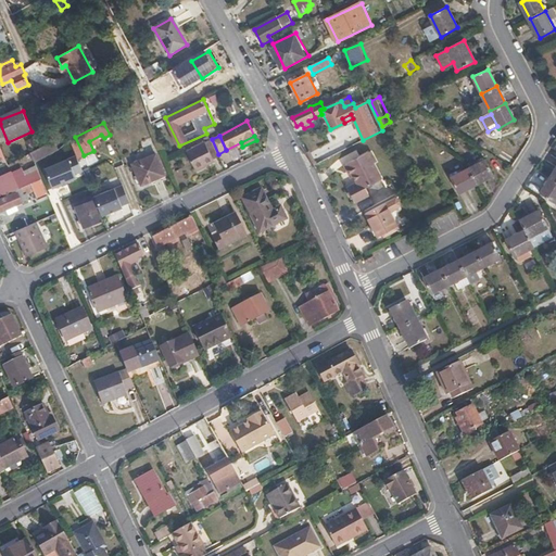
[(212,160),(219,156),(218,154),(212,139),(204,143),(212,160)]
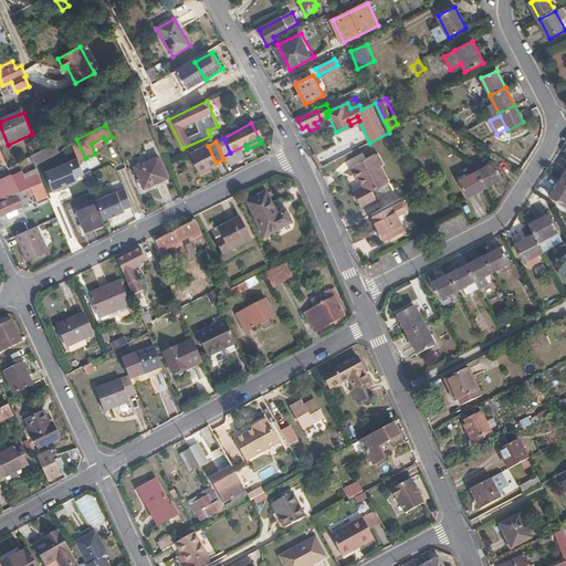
[(35,165),(60,153),(56,145),(32,156),(35,165)]
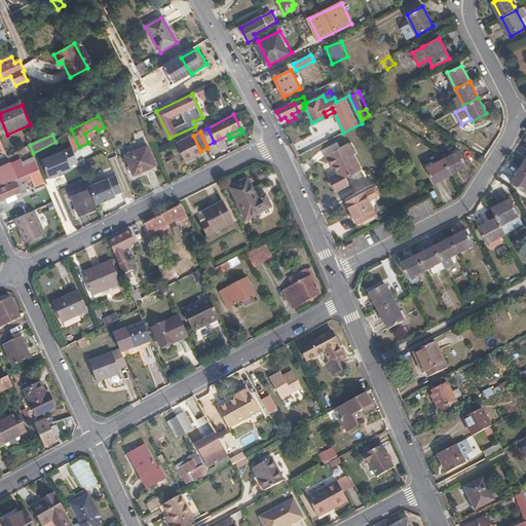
[(202,153),(200,151),(193,136),(176,145),(186,163),(202,153)]
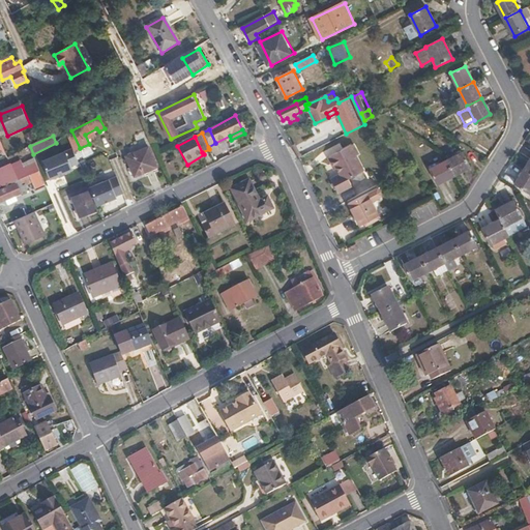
[(352,146),(351,145),(327,157),(334,170),(336,169),(340,174),(330,178),(332,182),(331,184),(333,189),(336,190),(337,194),(351,187),(348,179),(364,171),(356,156),(359,155),(355,145),(352,146)]
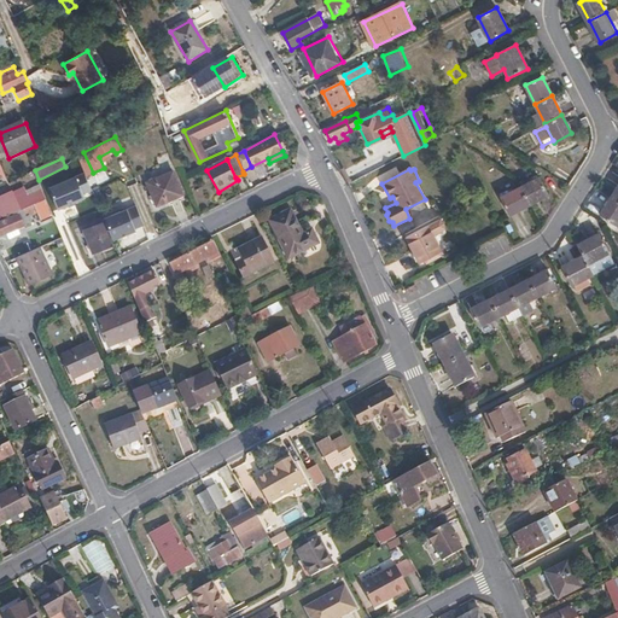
[(184,194),(173,172),(147,184),(157,207),(184,194)]
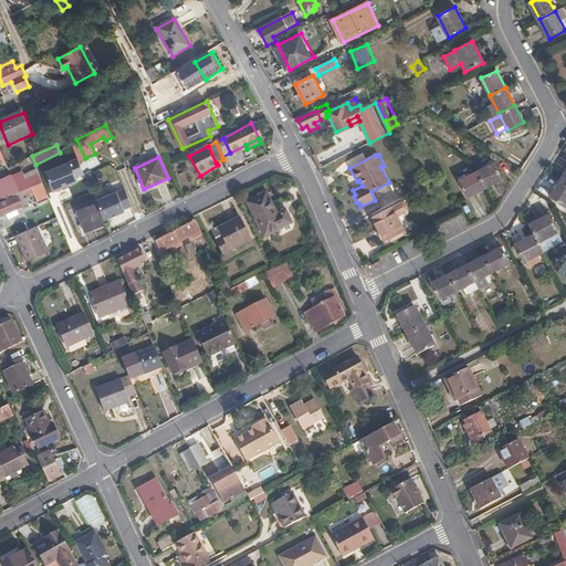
[(77,159),(45,173),(53,191),(79,181),(76,177),(84,174),(77,159)]
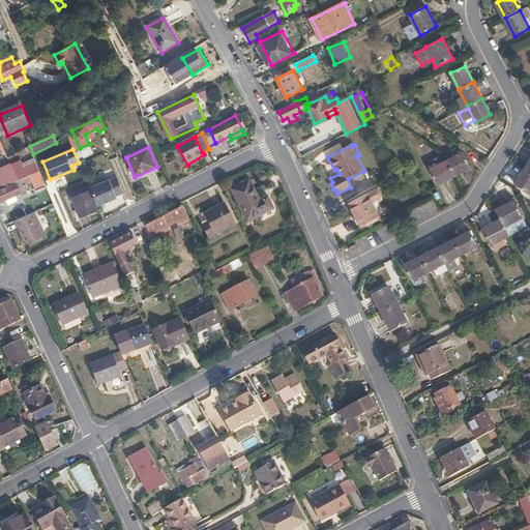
[(446,160),(454,175),(470,167),(463,152),(446,160)]
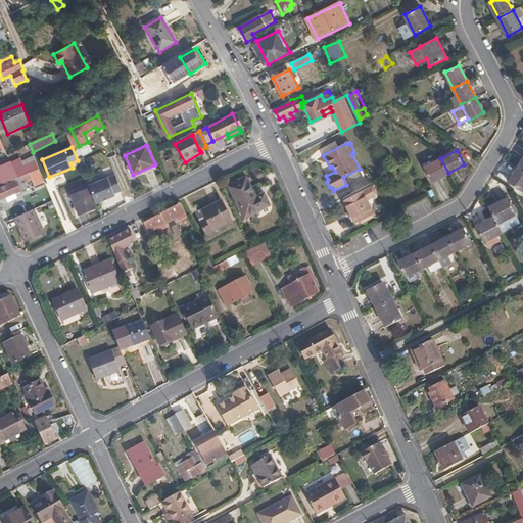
[(432,181),(448,173),(440,158),(425,167),(432,181)]
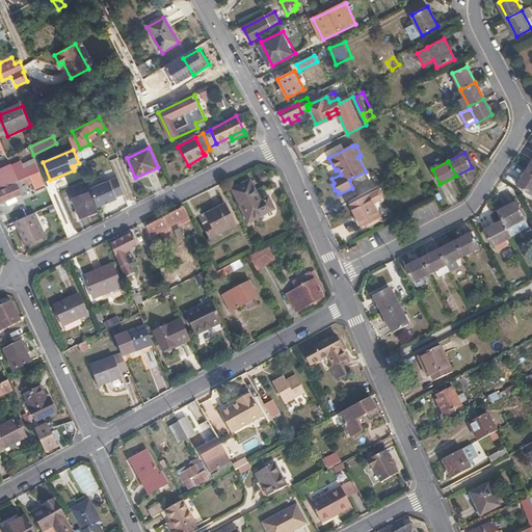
[(18,163),(11,166),(18,181),(25,178),(18,163)]
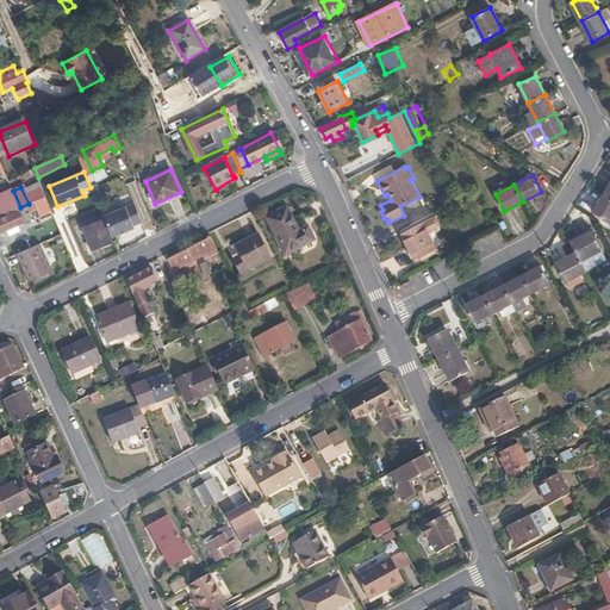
[(0,195),(0,204),(5,213),(13,210),(20,207),(13,191),(0,195)]
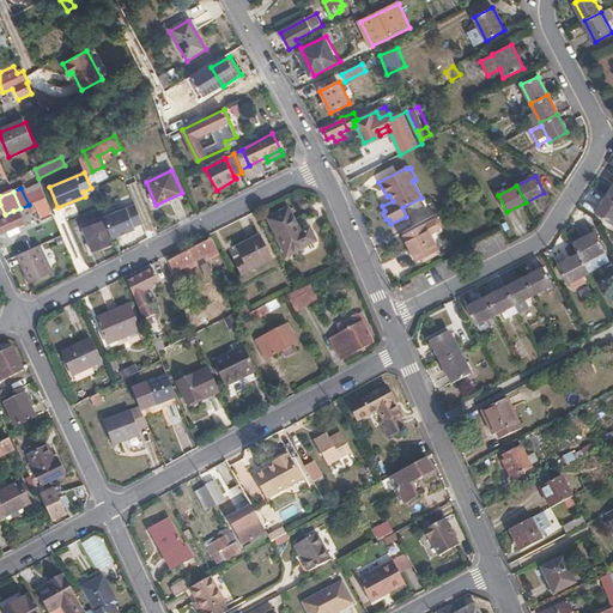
[(612,223),(612,222),(612,198),(608,195),(596,212),(612,223)]
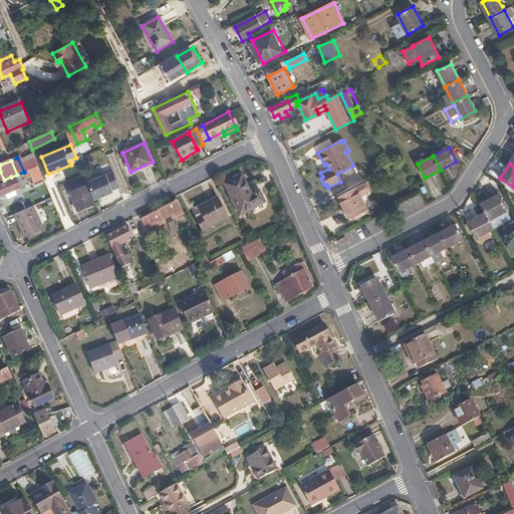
[(35,185),(45,181),(39,166),(24,172),(17,175),(11,177),(12,180),(0,184),(0,194),(5,193),(14,189),(26,184),(24,180),(32,177),(35,185)]
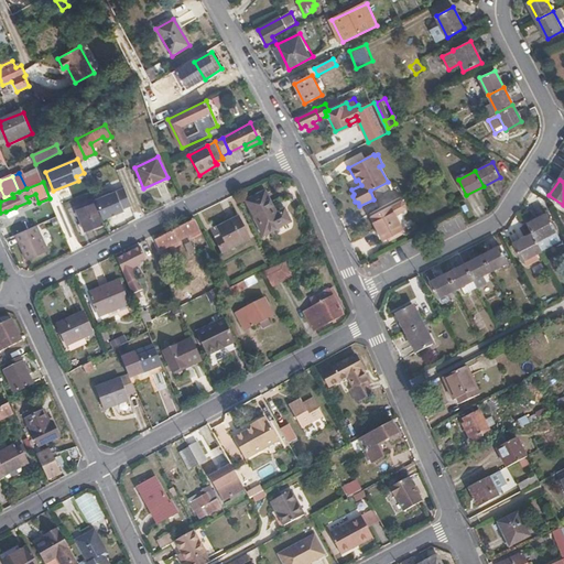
[(119,192),(95,201),(96,204),(104,219),(126,212),(119,192)]
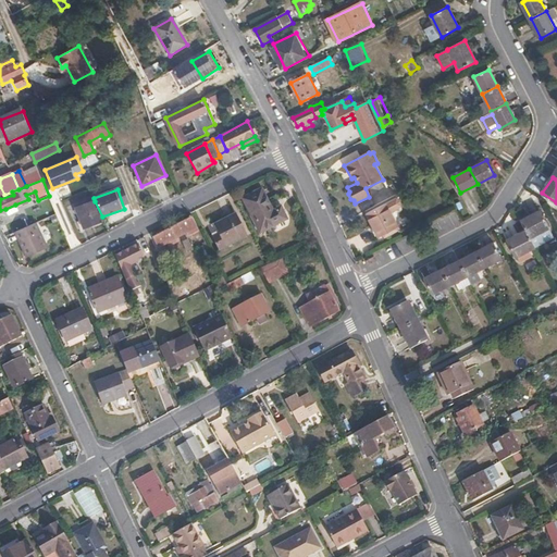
[(273,211),(261,189),(243,199),(260,233),(287,219),(281,207),(273,211)]
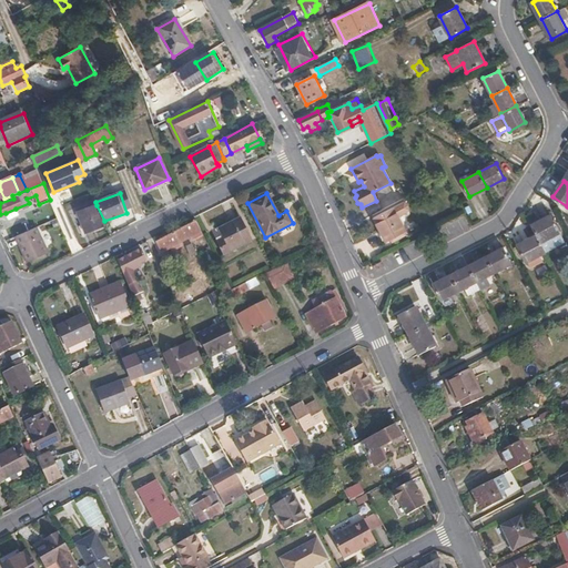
[(408,206),(405,202),(374,217),(387,242),(407,232),(398,217),(408,212),(408,206)]
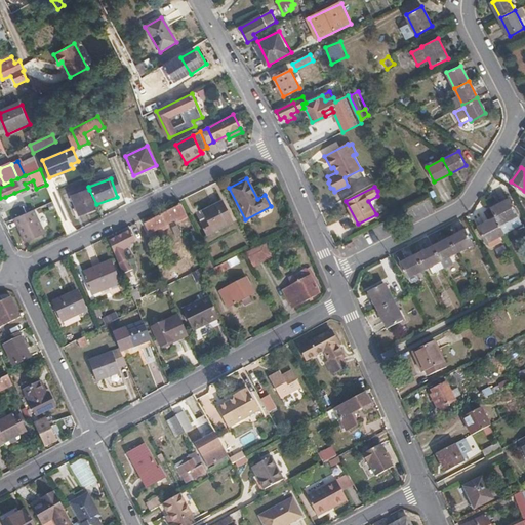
[(95,208),(89,190),(72,196),(79,214),(95,208)]
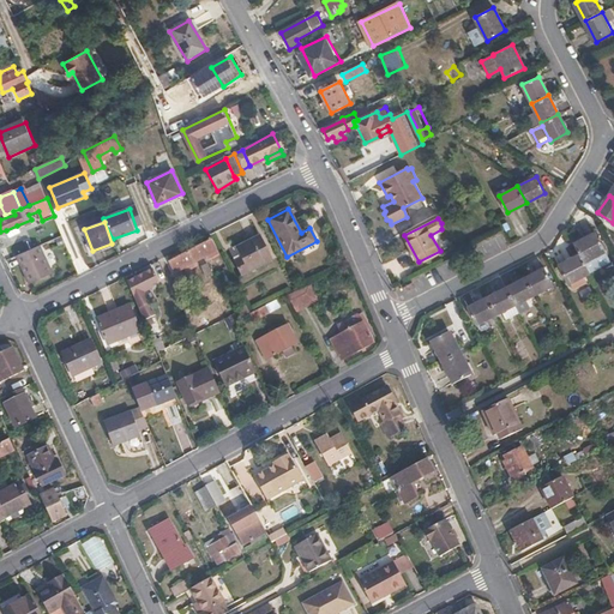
[(581,254),(584,262),(606,251),(596,233),(575,244),(581,254)]
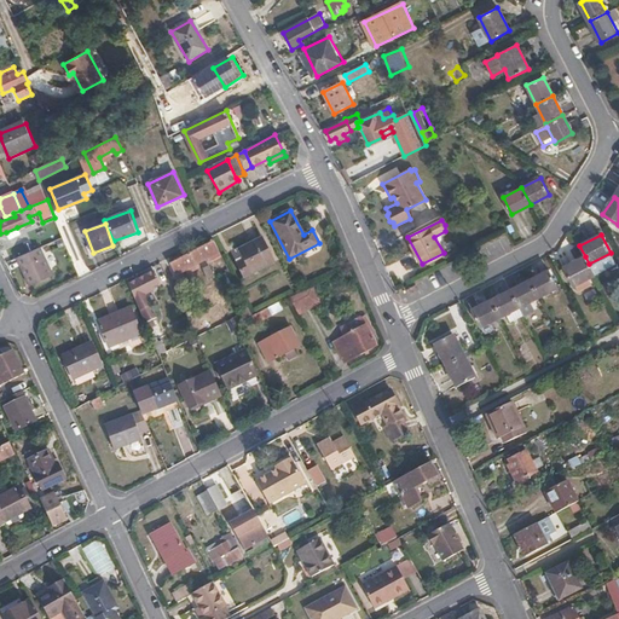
[(507,236),(489,243),(495,259),(513,250),(507,236)]
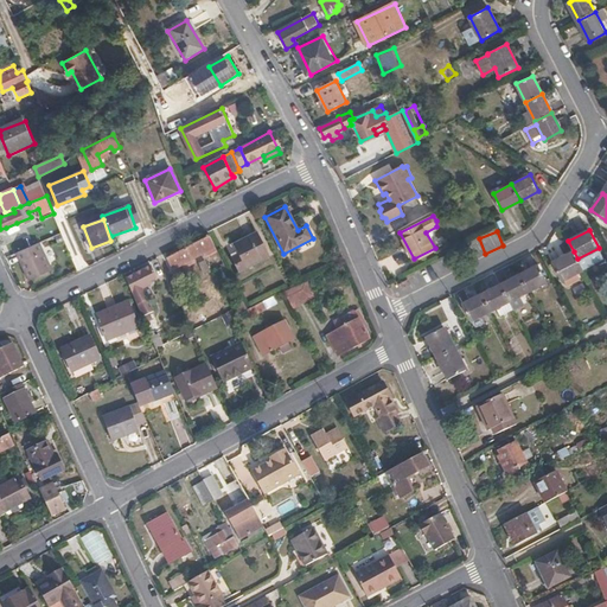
[(268,259),(255,236),(234,247),(240,256),(232,259),(240,273),(268,259)]
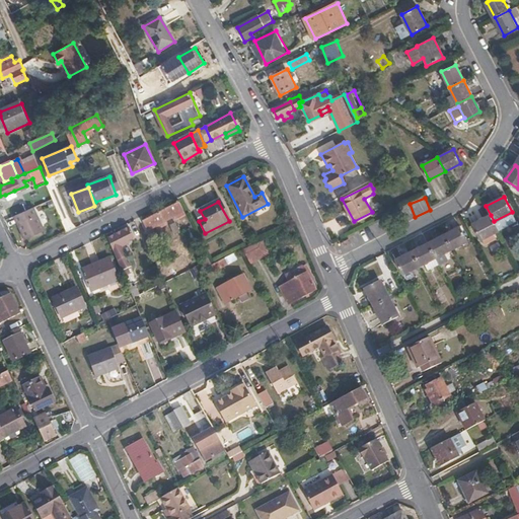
[(186,216),(179,203),(154,216),(153,213),(146,216),(148,219),(143,222),(148,231),(156,227),(158,229),(167,224),(166,222),(175,217),(177,220),(186,216)]
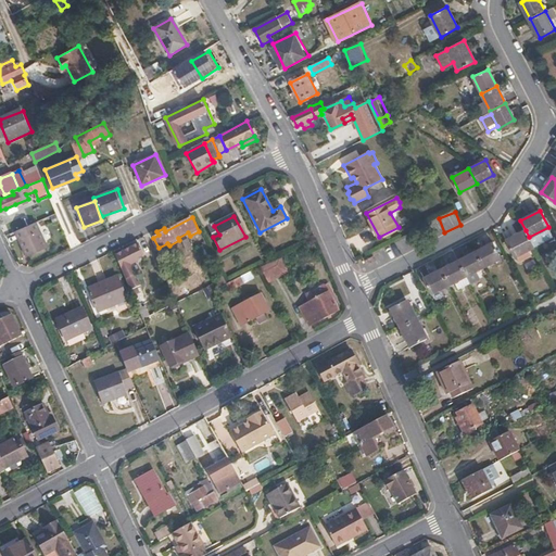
[(36,223),(16,231),(27,255),(47,247),(36,223)]
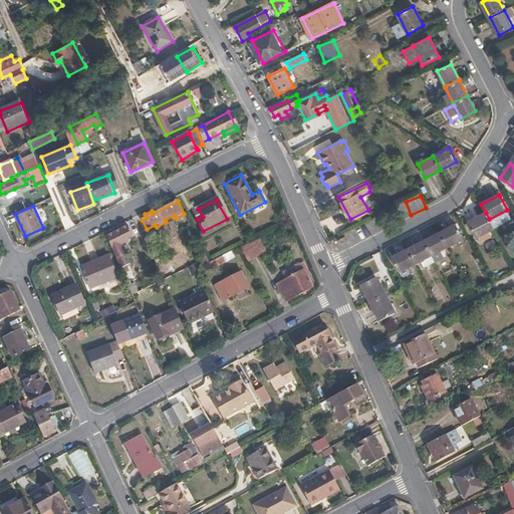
[(493,227),(489,219),(486,213),(469,222),(476,236),(493,227)]
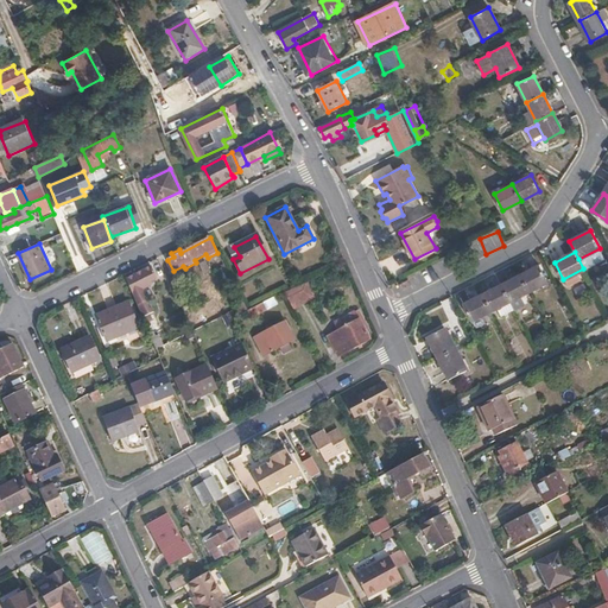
[(520,274),(529,291),(546,282),(538,265),(520,274)]
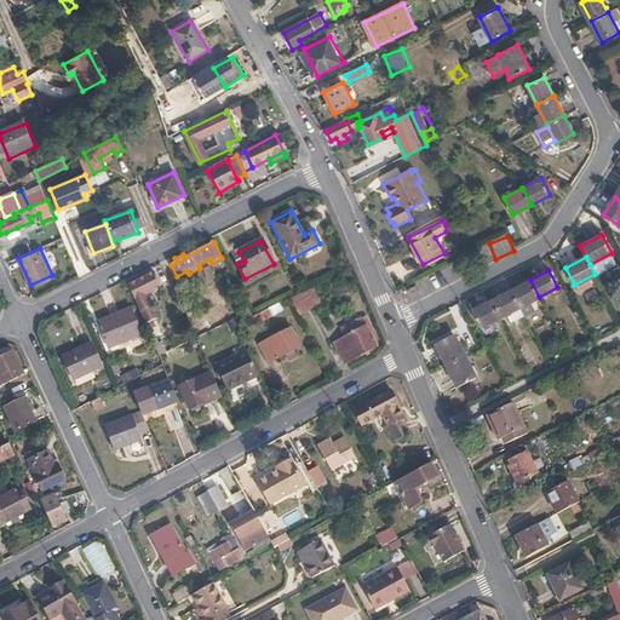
[(155,273),(130,285),(135,297),(139,308),(145,322),(151,320),(156,317),(147,296),(154,292),(153,290),(161,285),(155,273)]
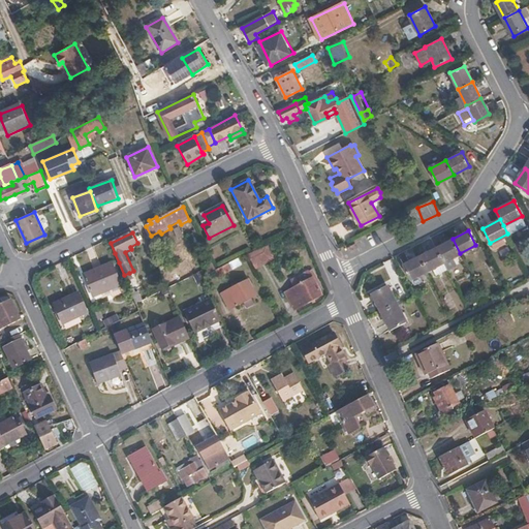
[(436,248),(443,261),(447,269),(447,270),(457,265),(453,257),(460,253),(453,239),(436,248)]
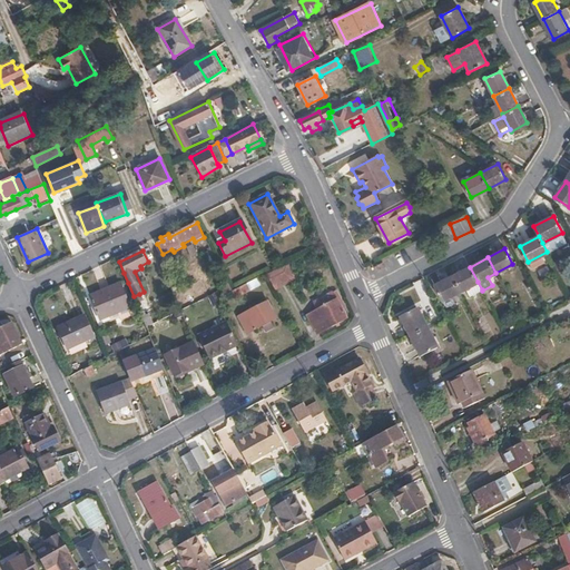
[(266,274),(273,287),(285,281),(279,267),(266,274)]
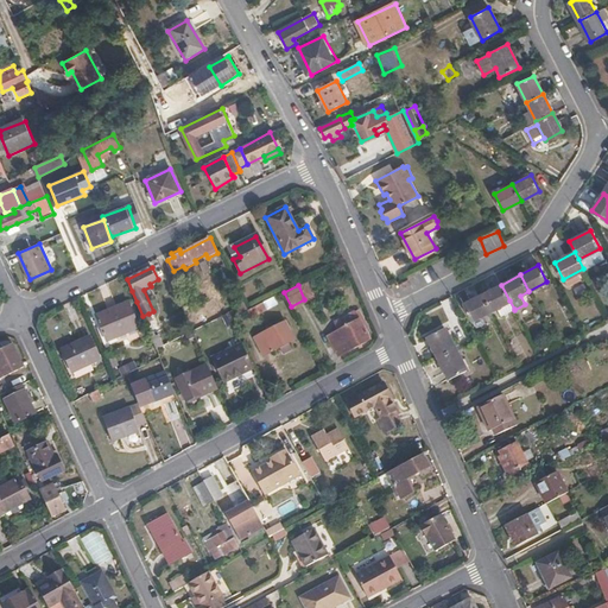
[(514,309),(510,301),(501,285),(481,296),(491,311),(499,306),(504,315),(514,309)]
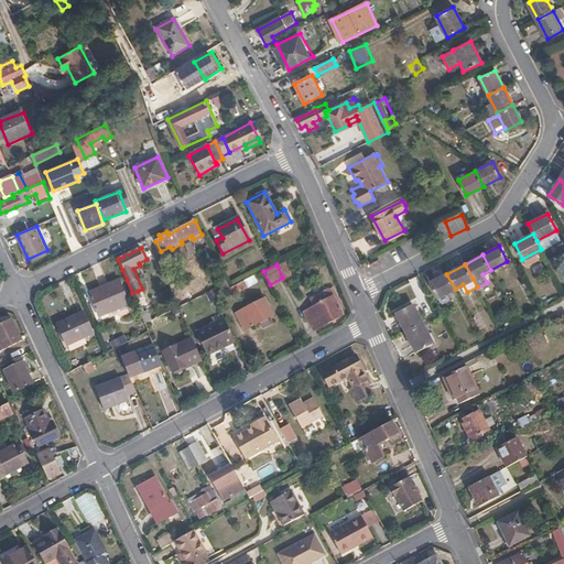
[(250,286),(259,281),(256,274),(246,280),(250,286)]
